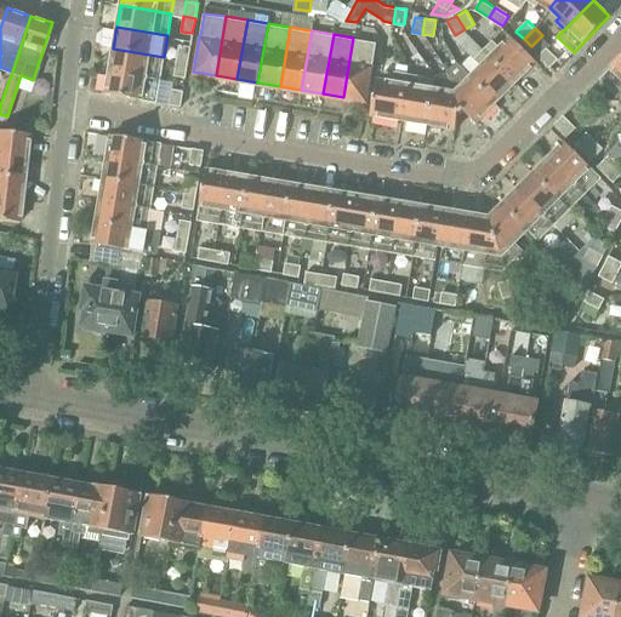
[(493,40),(484,49),(516,81),(536,61),(511,34),(499,46),(493,40)]
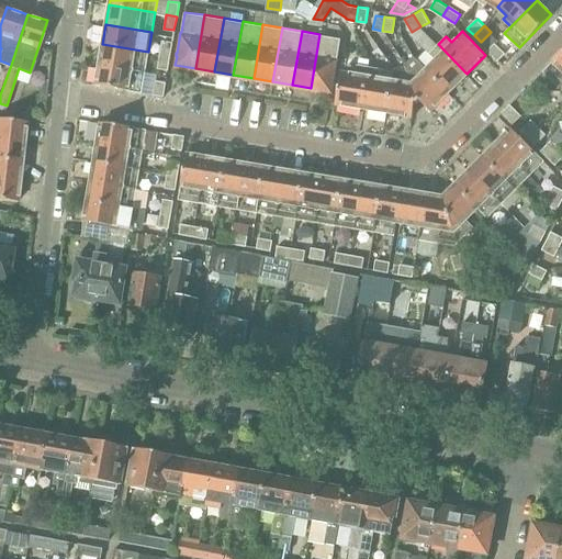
[(319,34),(311,88),(332,91),(334,82),(335,81),(334,80),(338,58),(337,57),(340,37),(319,34)]
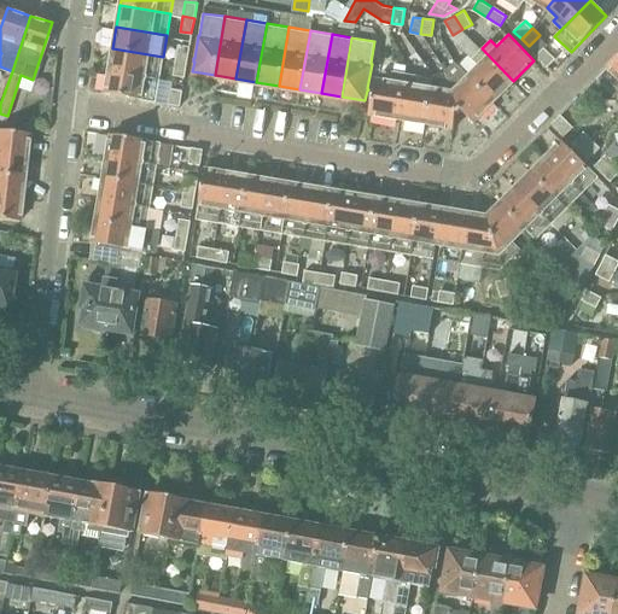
[(179,44),(175,59),(187,62),(190,46),(179,44)]
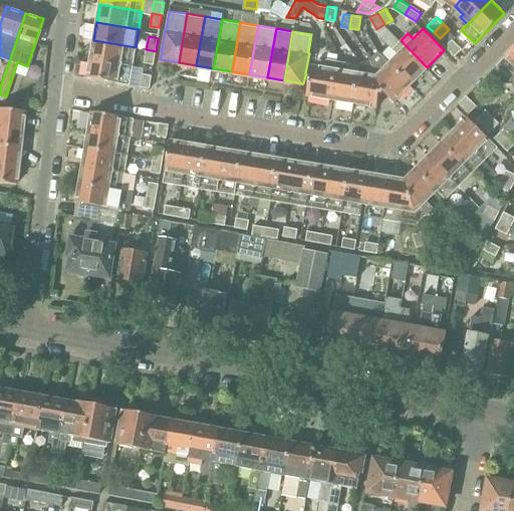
[(462,47),(453,38),(446,45),(455,54),(462,47)]
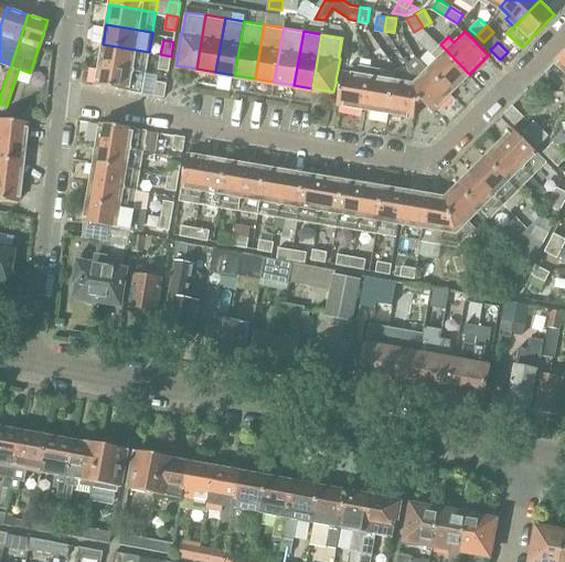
[(103,44),(99,64),(146,72),(149,52),(103,44)]
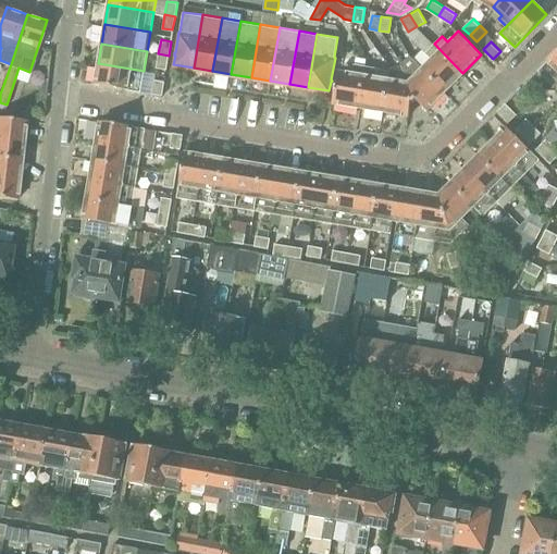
[(431,58),(422,66),(445,90),(462,73),(434,44),(425,52),(431,58)]
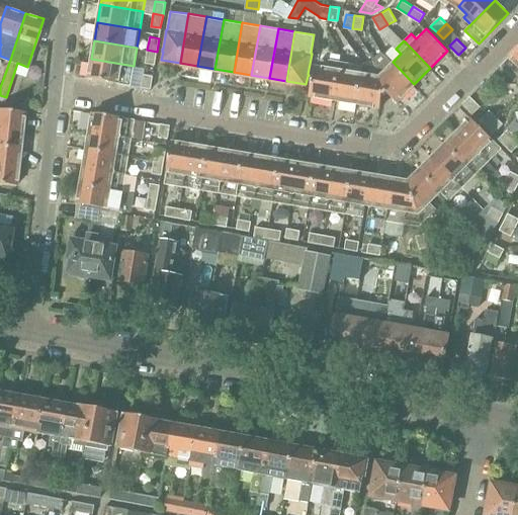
[(517,47),(501,65),(514,78),(517,73),(517,47)]
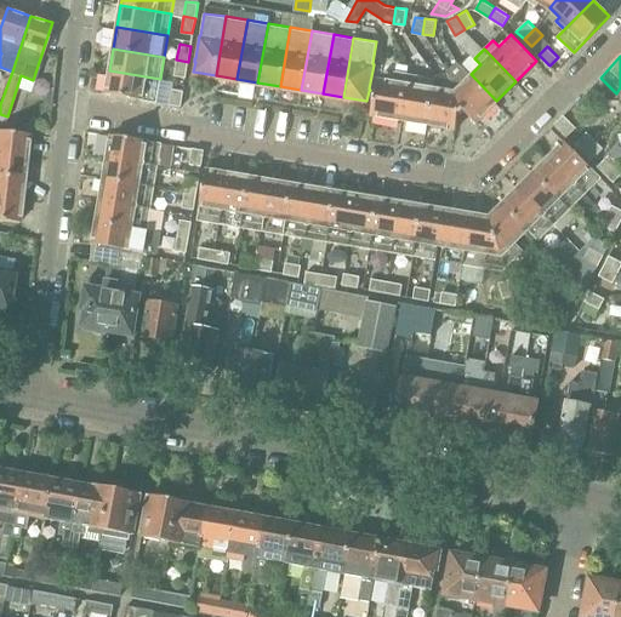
[(186,75),(188,62),(176,60),(174,74),(186,75)]
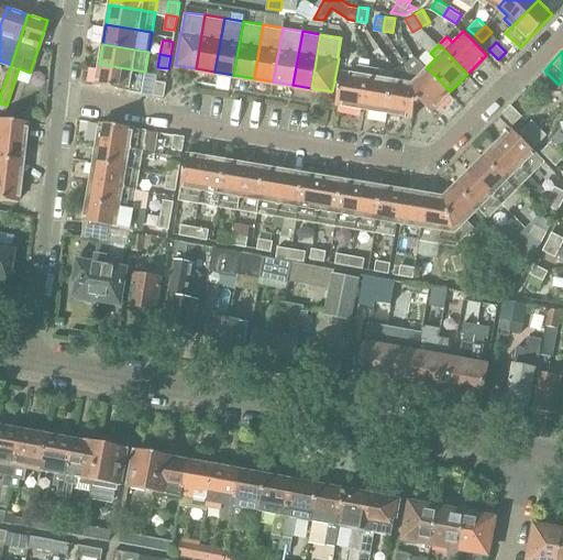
[(415,54),(406,63),(406,64),(407,64),(410,73),(409,73),(418,101),(421,99),(432,110),(450,91),(427,67),(415,54)]
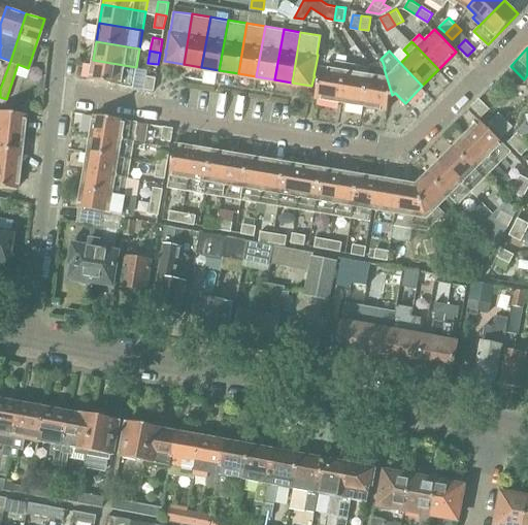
[(93,60),(90,78),(133,86),(136,67),(93,60)]
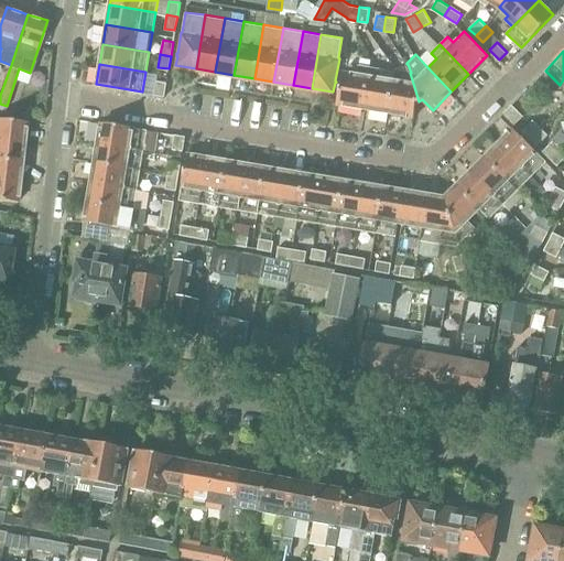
[(343,71),(337,103),(362,107),(370,66),(358,64),(356,73),(343,71)]
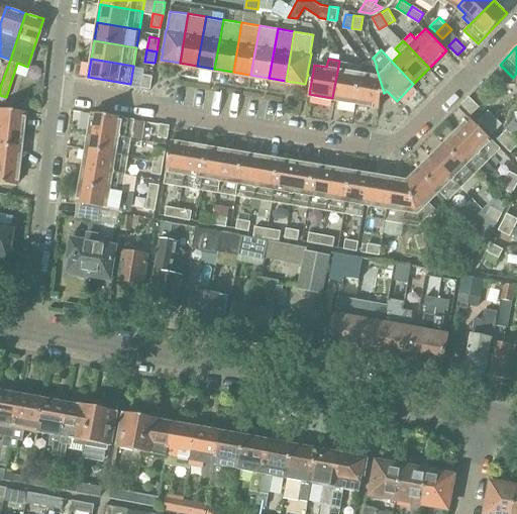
[(360,72),(355,102),(380,106),(382,93),(384,93),(376,67),(377,67),(374,59),(373,59),(363,62),(360,72)]
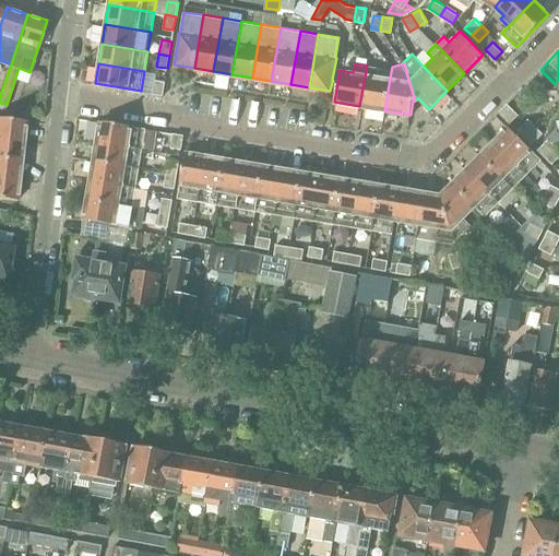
[(367,66),(359,106),(384,110),(390,78),(377,75),(378,68),(367,66)]
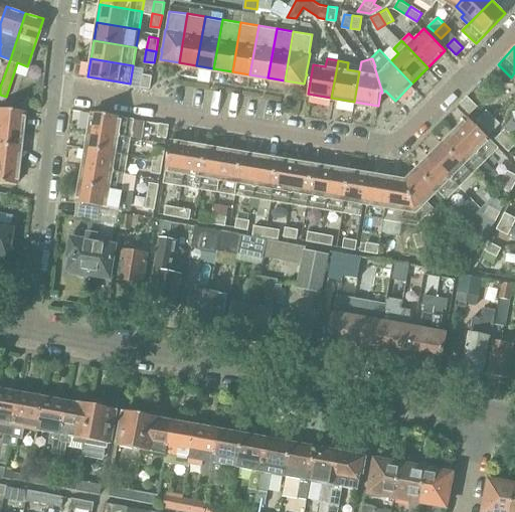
[(140,87),(149,88),(152,74),(143,72),(140,87)]
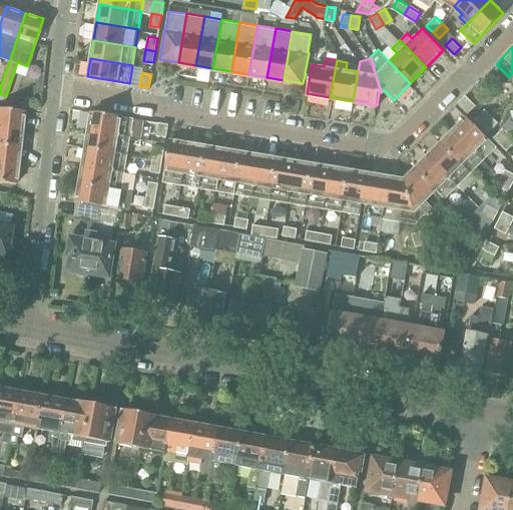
[(466,94),(459,101),(469,111),(476,104),(466,94)]
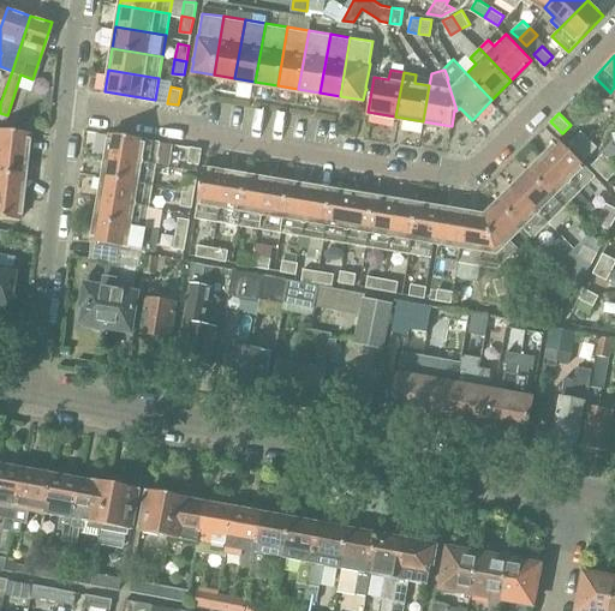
[(0,127),(0,150),(25,155),(28,132),(0,127)]
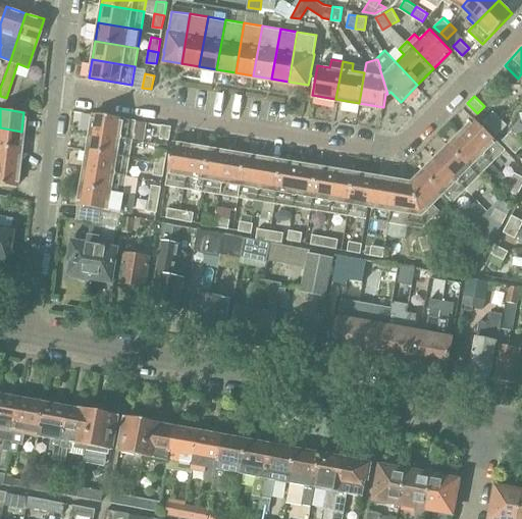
[(494,110),(484,120),(490,127),(501,117),(494,110)]
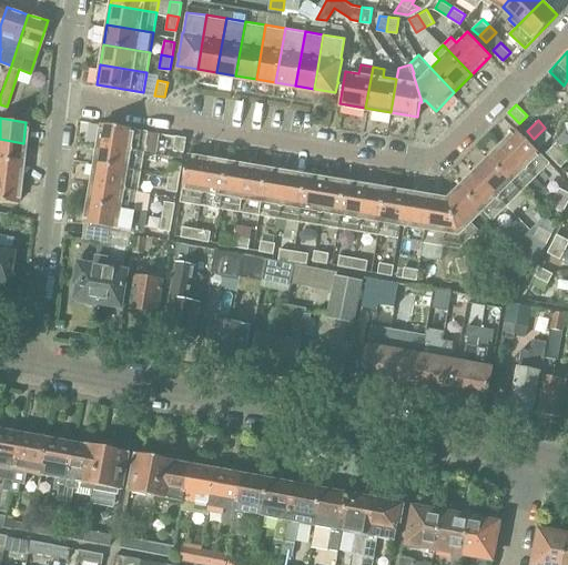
[(101,122),(98,143),(143,151),(155,153),(160,132),(148,130),(101,122)]
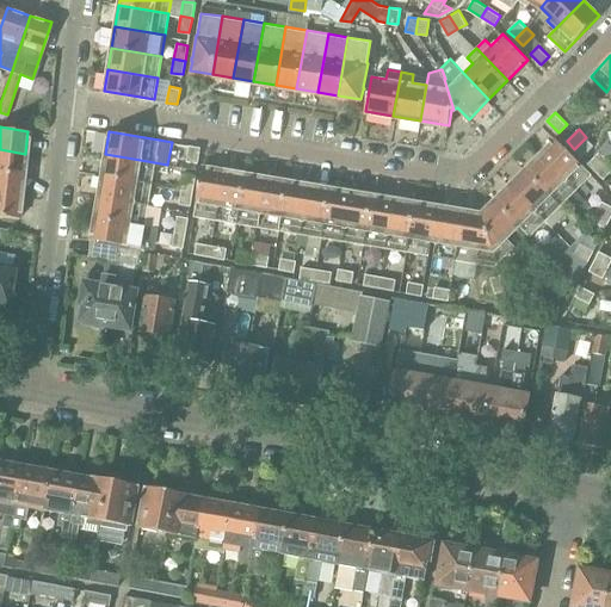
[(556,137),(541,154),(575,190),(592,173),(556,137)]
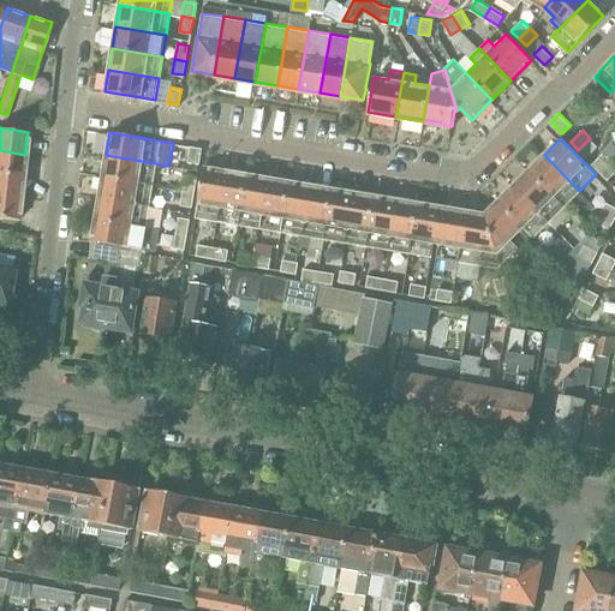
[(597,145),(590,138),(578,150),(585,157),(597,145)]
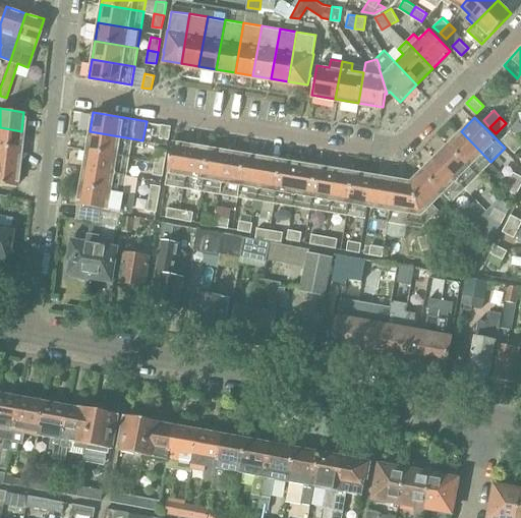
[(171,125),(162,123),(160,136),(169,138),(171,125)]
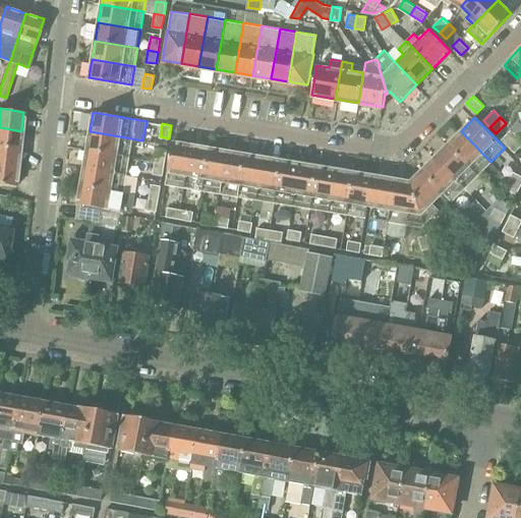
[(0,127),(0,146),(19,149),(21,131),(0,127)]
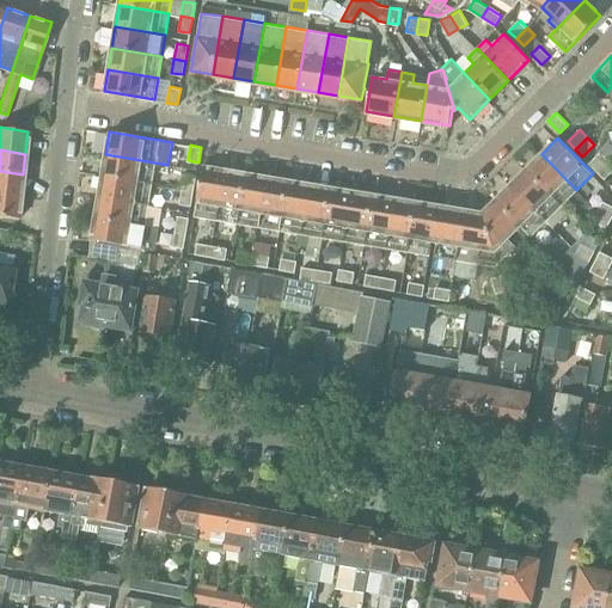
[(589,164),(597,171),(609,159),(601,152),(589,164)]
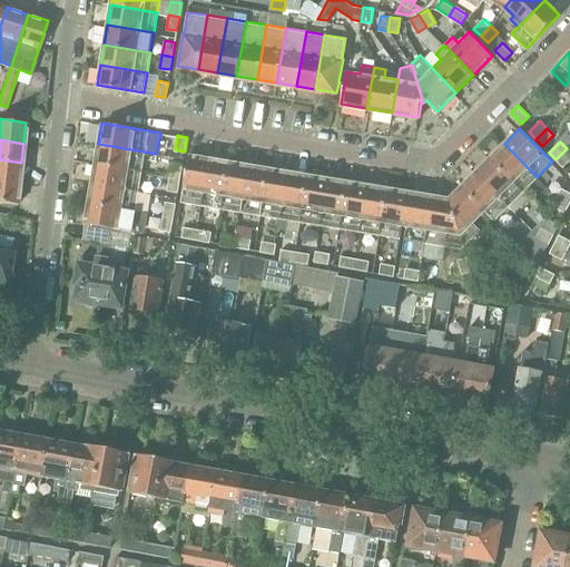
[(98,144),(95,163),(140,170),(144,152),(98,144)]
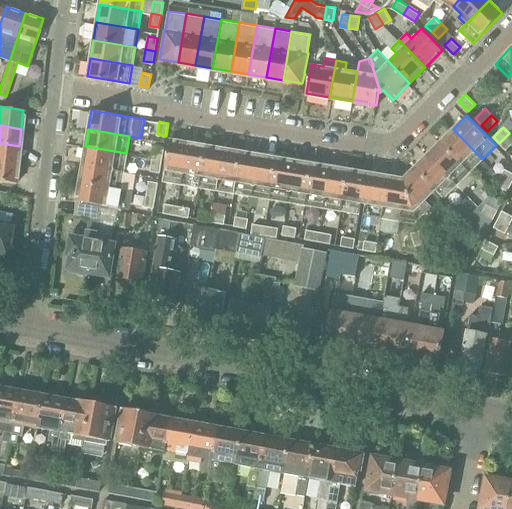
[(453,129),(440,141),(470,171),(482,159),(453,129)]
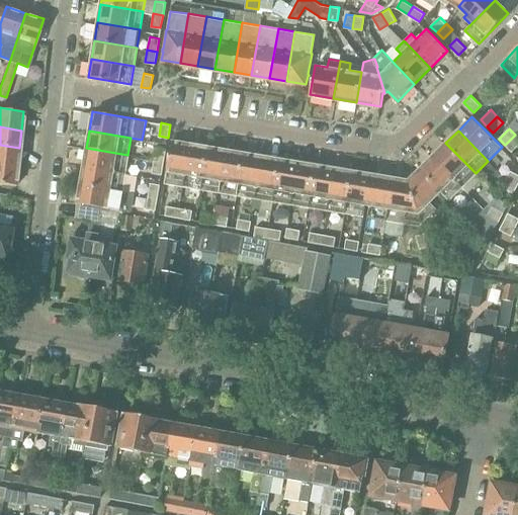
[(512,151),(517,145),(517,131),(515,135),(505,145),(512,151)]
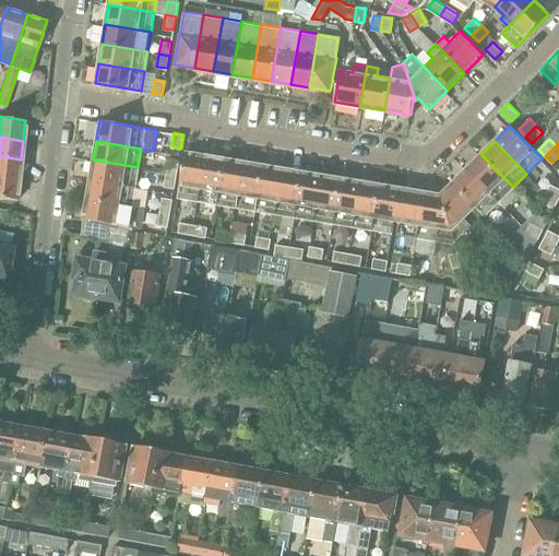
[(185,151),(177,197),(198,200),(205,154),(185,151)]
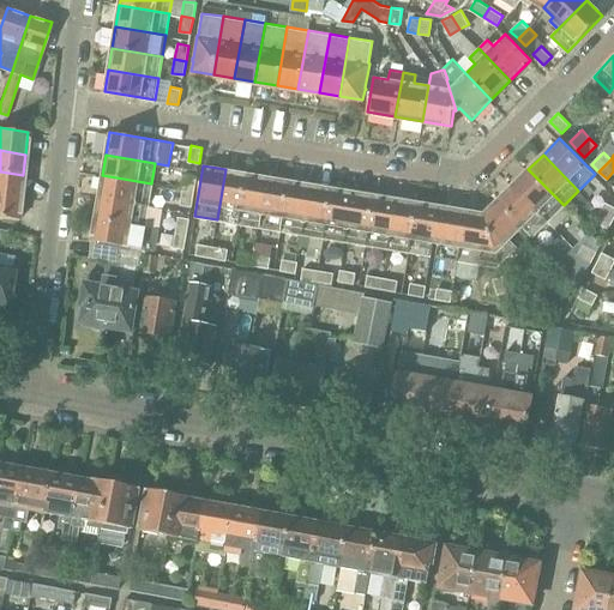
[(226,169),(217,219),(239,223),(247,173),(226,169)]
